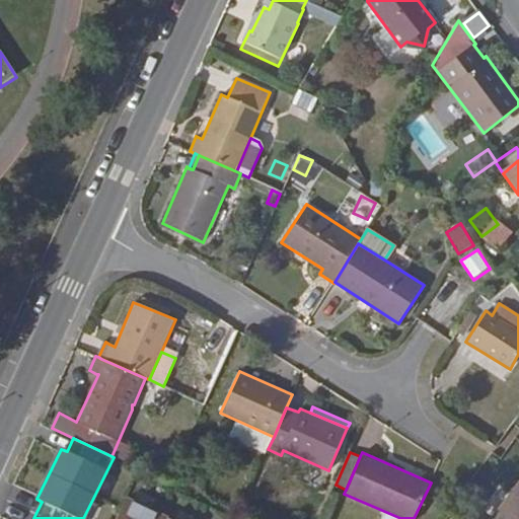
[(188,476),(181,488),(195,495),(201,484),(188,476)]
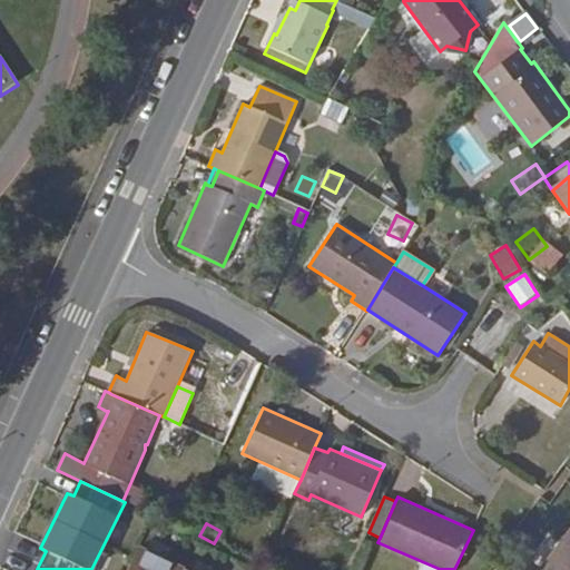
[(569,569),(569,528),(538,569),(569,569)]
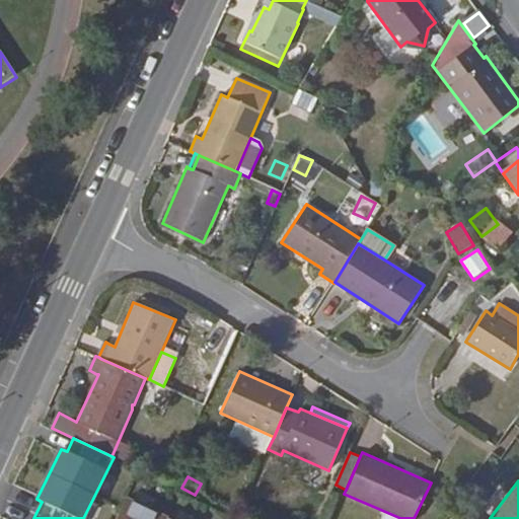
[(174,518),(129,497),(118,518),(174,518)]
